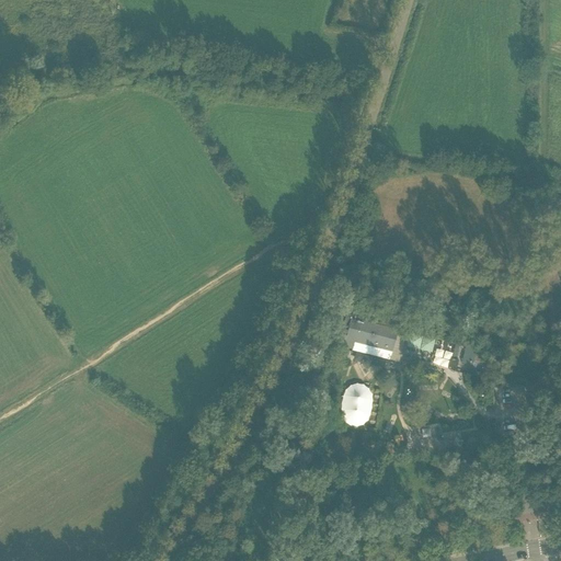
[(346,315),(336,343),(338,344),(340,344),(339,346),(352,350),(352,353),(398,364),(405,333),(398,331),(398,329),(398,328),(346,315)]
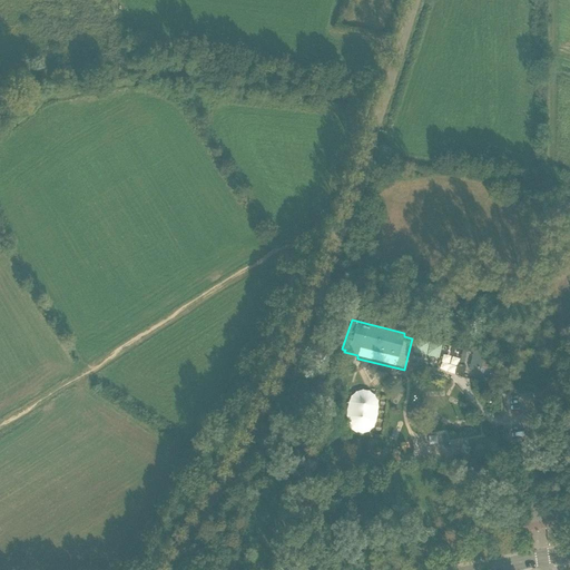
[(474,352),(470,367),(481,371),(487,355),(474,352)]
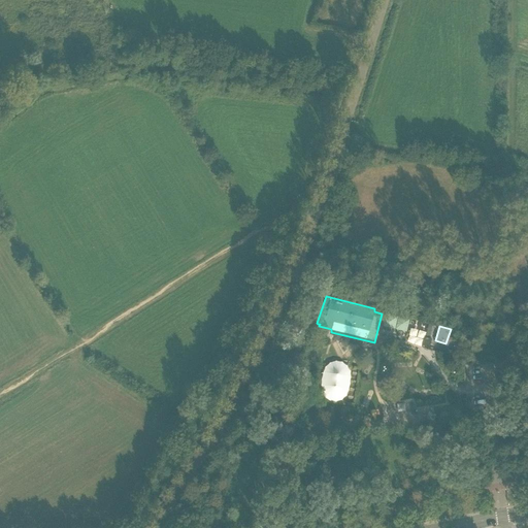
[(425,338),(423,348),(424,348),(426,350),(427,350),(429,351),(431,339),(430,339),(429,339),(427,338),(426,338),(425,338)]
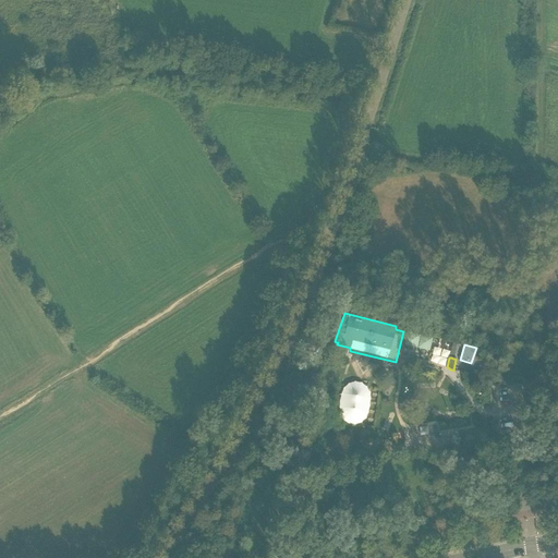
[(341,422),(364,425),(371,387),(348,383),(341,422)]
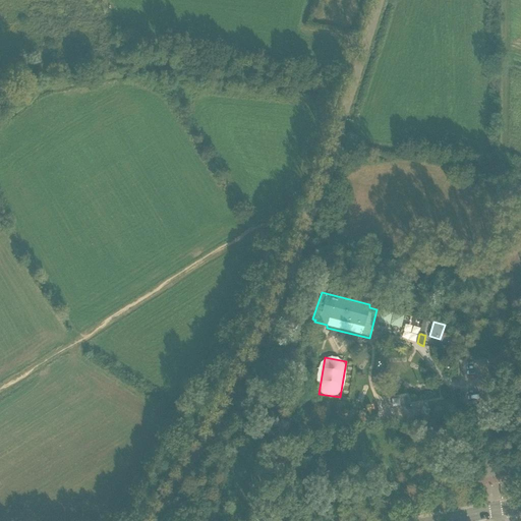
[(410,419),(409,396),(391,396),(391,406),(392,406),(393,420),(410,419)]
